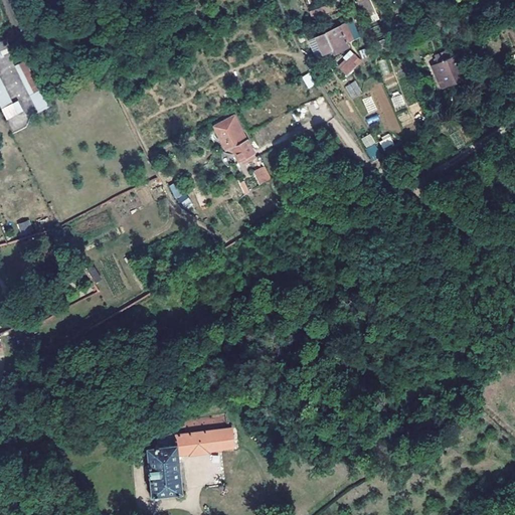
[(370,0),(360,0),(358,1),(367,24),(378,19),(370,0)]
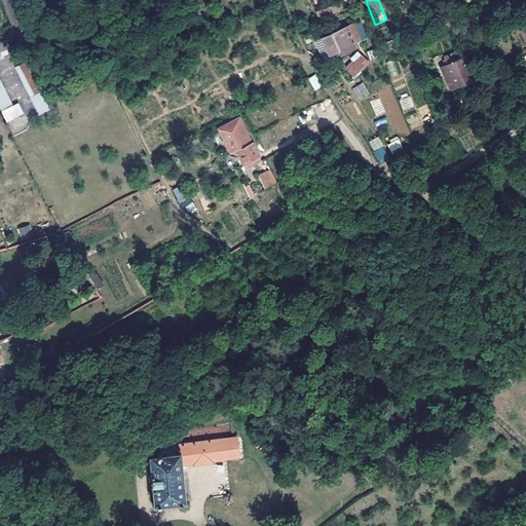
[(334,13),(333,5),(315,9),(317,16),(334,13)]
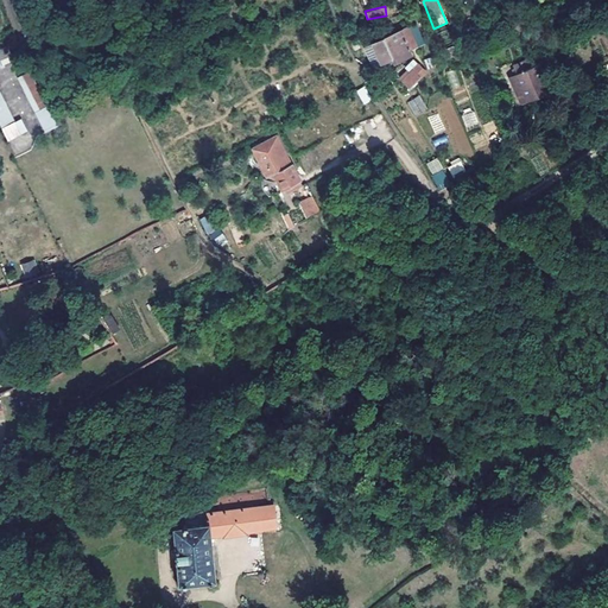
[(409,26),(403,30),(410,50),(418,46),(409,26)]
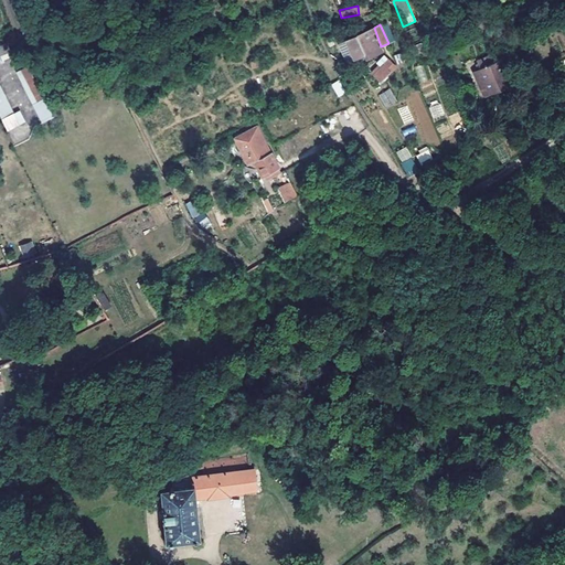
[(381,46),(374,28),(341,42),(349,61),(366,53),(381,46)]
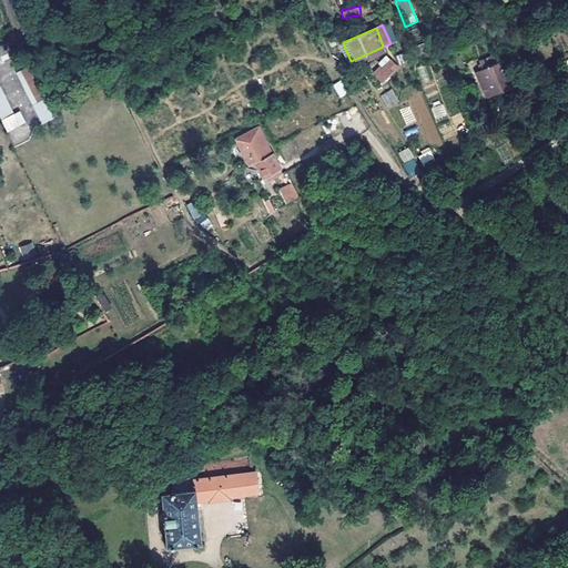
[(6,44),(0,46),(0,114),(7,130),(24,122),(20,111),(13,114),(0,87),(0,60),(10,56),(6,44)]
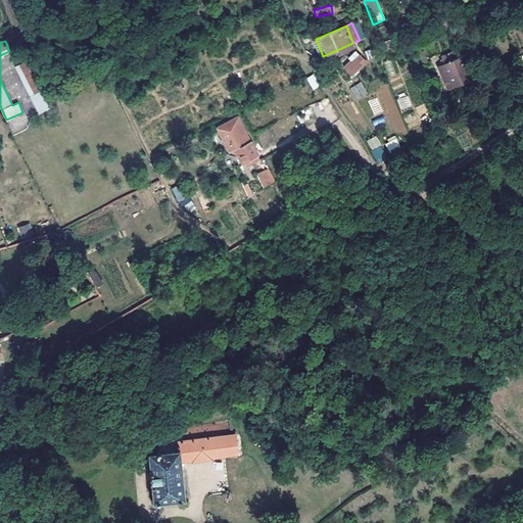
[(354,47),(352,43),(339,49),(341,53),(354,47)]
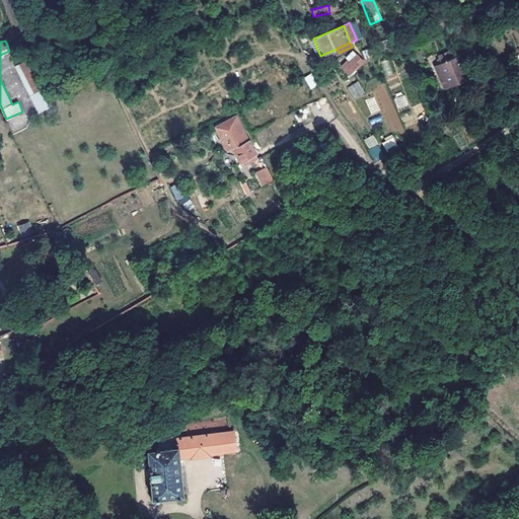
[(463,71),(468,68),(458,43),(437,52),(440,58),(445,70),(439,72),(445,85),(449,87),(456,84),(455,81),(465,77),(463,71)]
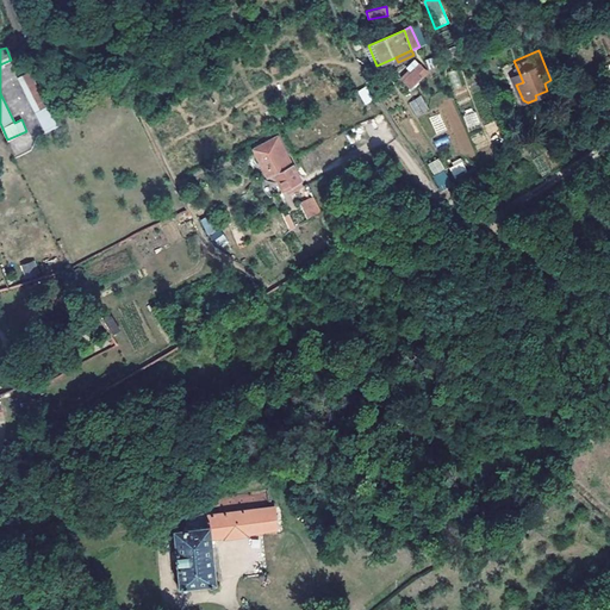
[(398,76),(410,91),(429,74),(417,60),(398,76)]
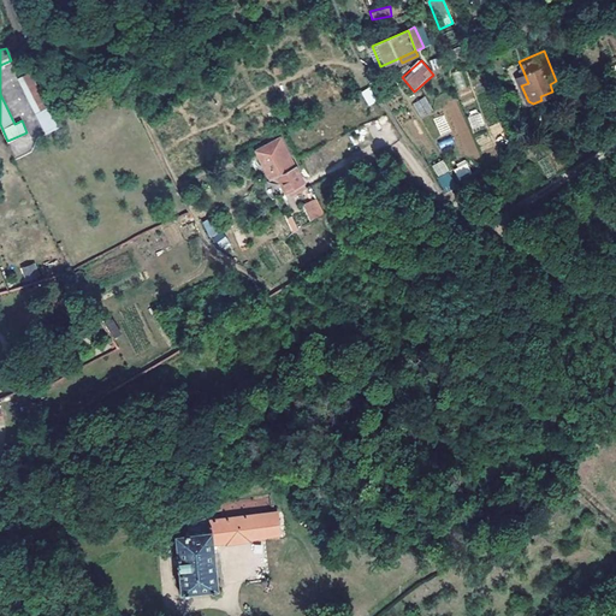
[(516,71),(521,86),(528,83),(522,69),(516,71)]
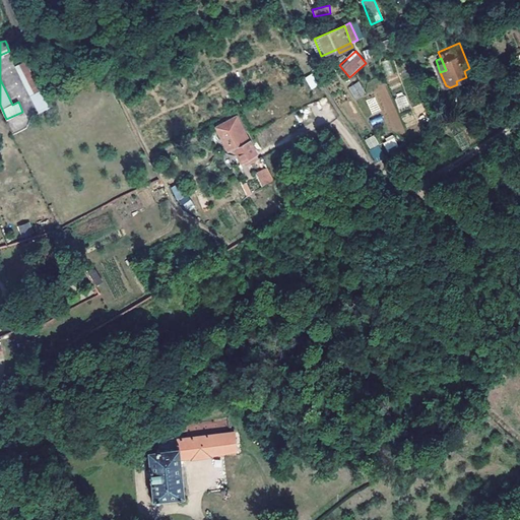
[(25,61),(14,66),(39,113),(49,107),(25,61)]
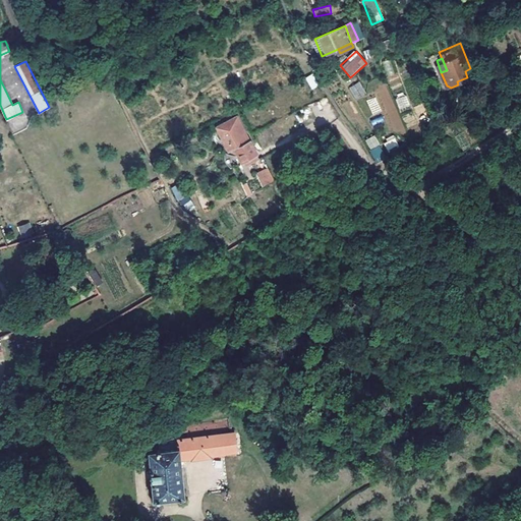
[(473,74),(470,68),(465,71),(467,77),(473,74)]
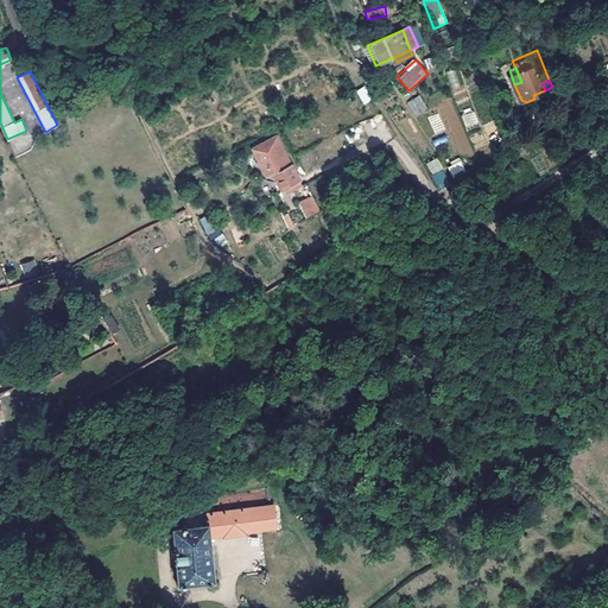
[(356,90),(363,105),(372,101),(365,86),(356,90)]
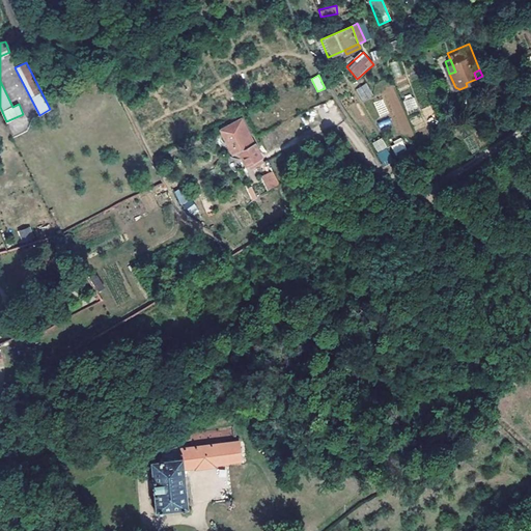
[(363,102),(373,95),(366,83),(356,89),(363,102)]
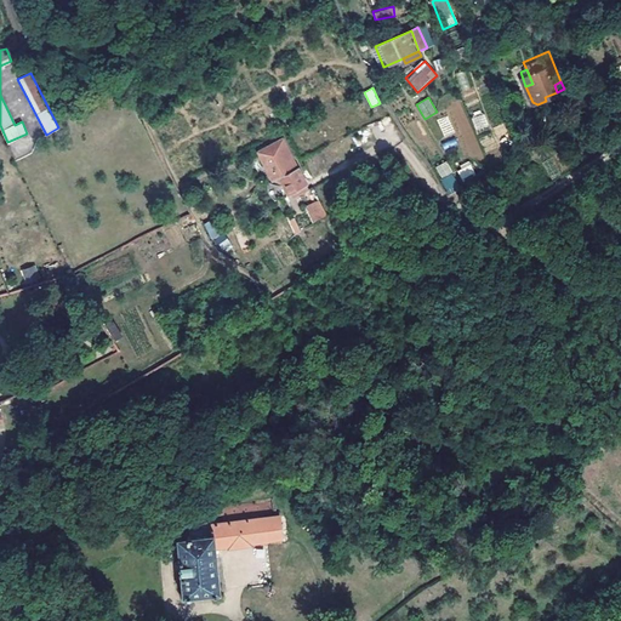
[(469,161),(484,155),(460,100),(445,106),(469,161)]
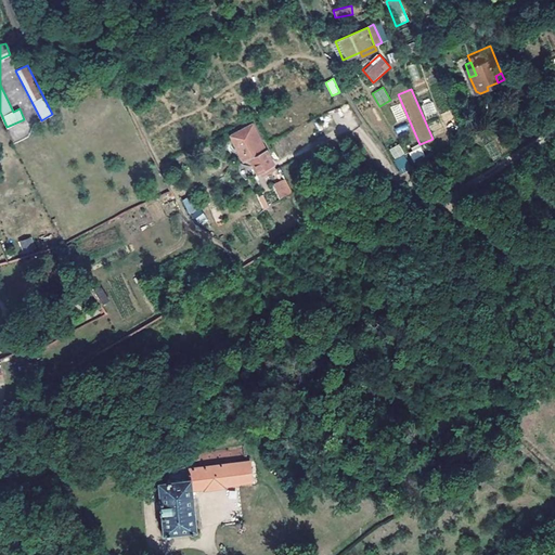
[(423,105),(425,116),(436,114),(434,103),(423,105)]
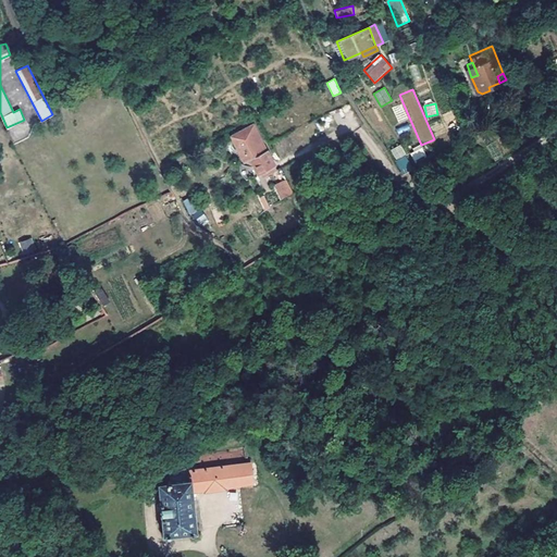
[(396,128),(398,135),(410,131),(408,124),(396,128)]
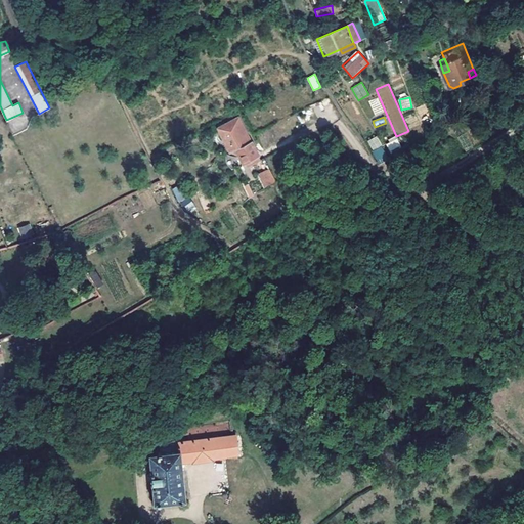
[(237,166),(248,162),(229,122),(212,129),(224,157),(231,153),(237,166)]
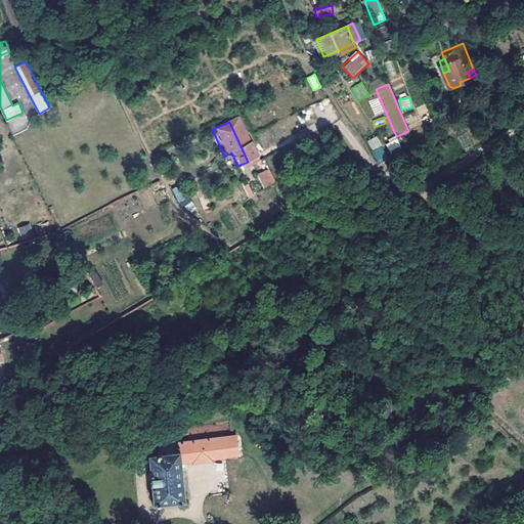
[(385,142),(391,154),(401,148),(396,137),(385,142)]
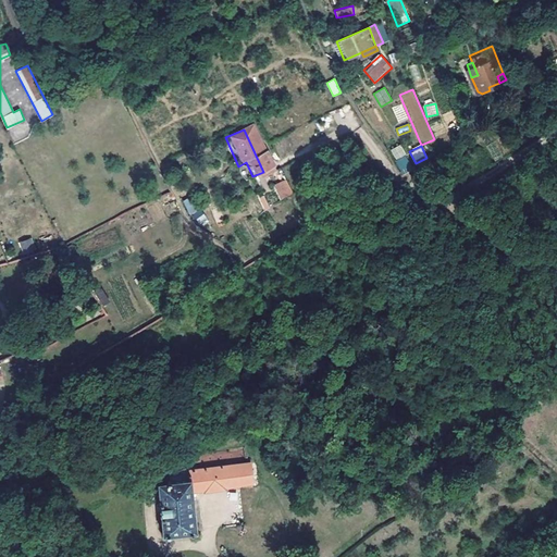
[(255,182),(260,180),(264,176),(263,172),(252,176),(255,182)]
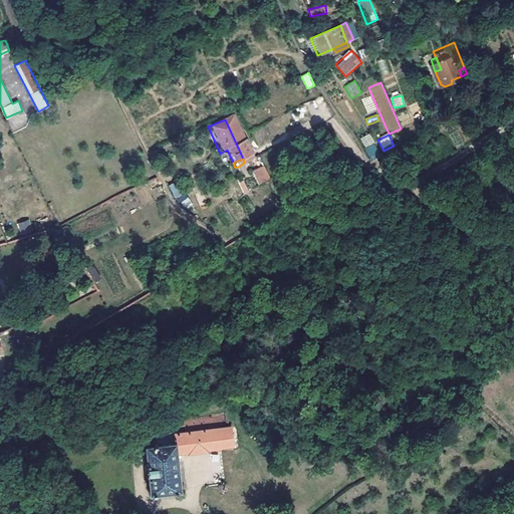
[(240,166),(251,189),(258,187),(257,185),(247,163),(240,166)]
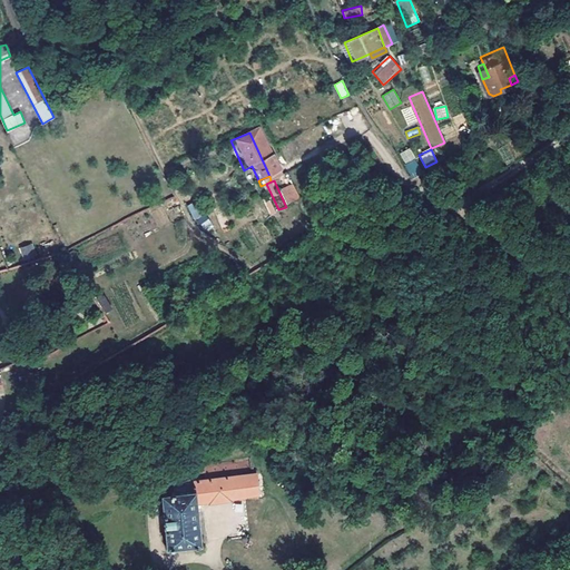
[(279,189),(287,205),(300,198),(292,183),(279,189)]
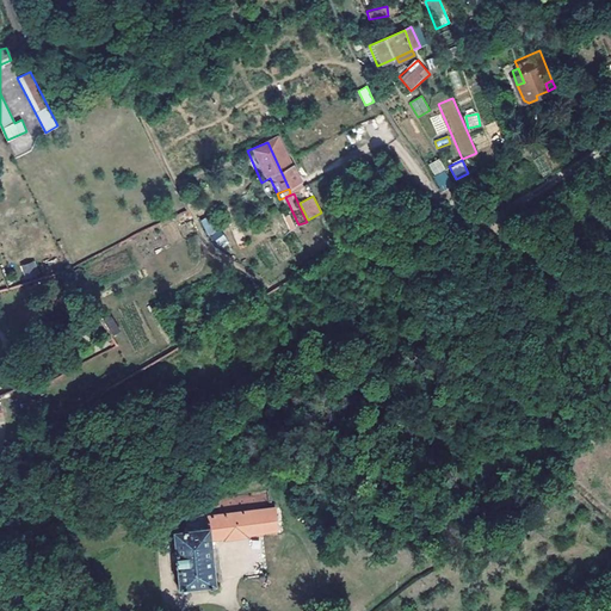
[(25,278),(39,275),(35,260),(22,265),(25,278)]
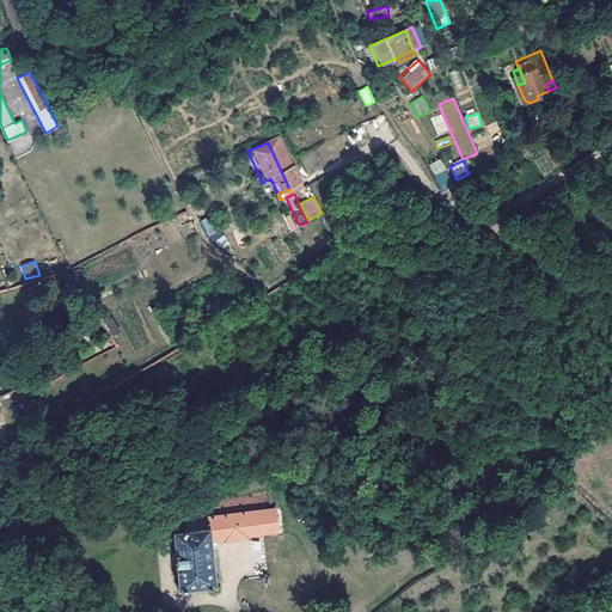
[(112,316),(104,319),(110,335),(118,332),(112,316)]
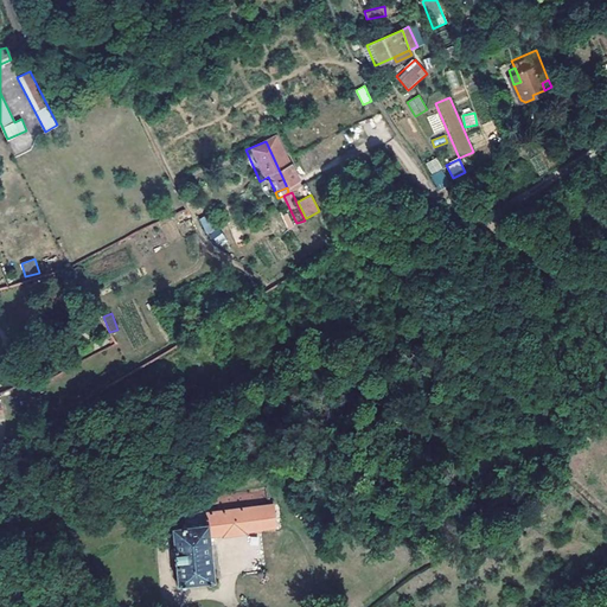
[(213,511),(215,531),(276,529),(276,509),(269,509),(269,483),(202,485),(202,500),(225,500),(225,506),(213,508),(213,511)]
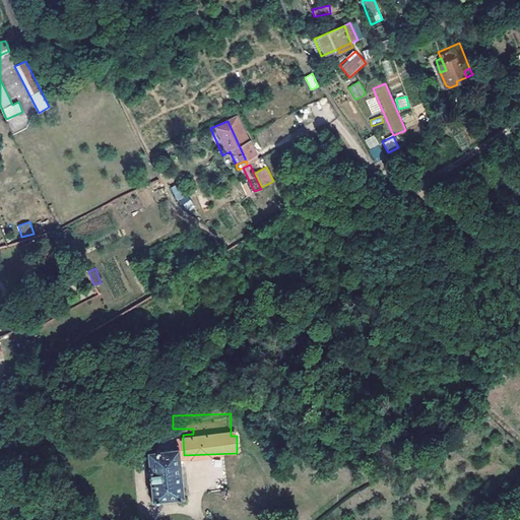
[(184,455),(183,438),(164,438),(164,448),(147,448),(148,501),(184,501),(184,455)]
